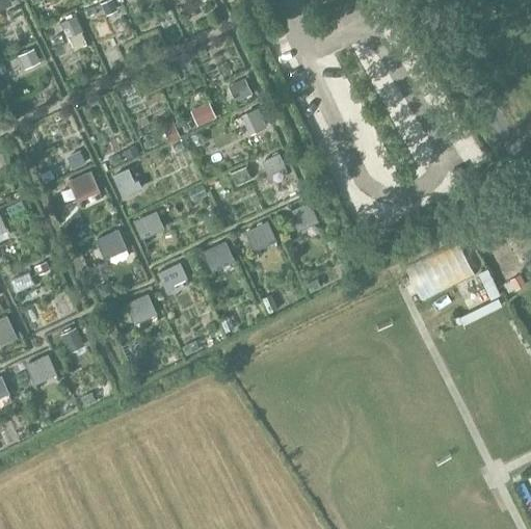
[(10,0),(0,0),(0,9),(14,4),(10,0)]
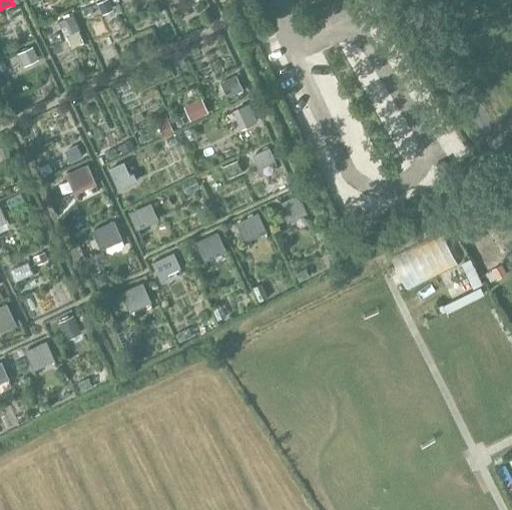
[(81,32),(74,17),(59,24),(66,39),(81,32)]
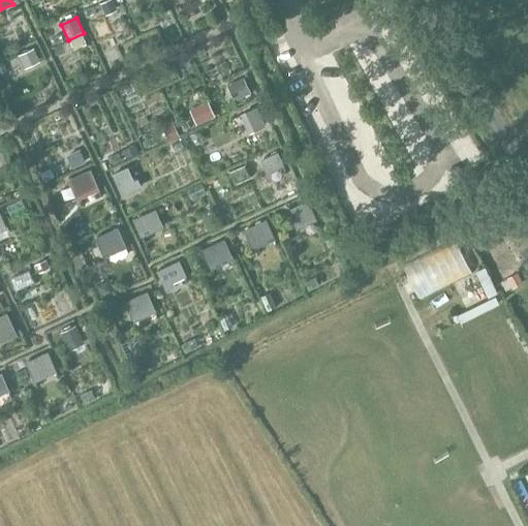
[(236,102),(253,94),(246,79),(229,87),(236,102)]
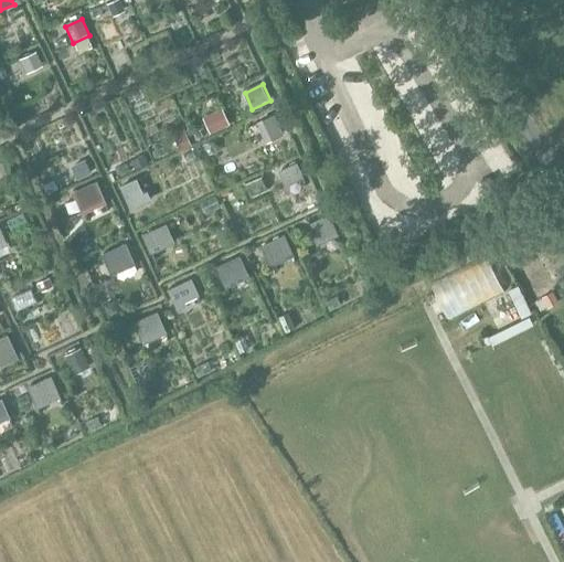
[(212,133),(231,126),(224,109),(205,117),(212,133)]
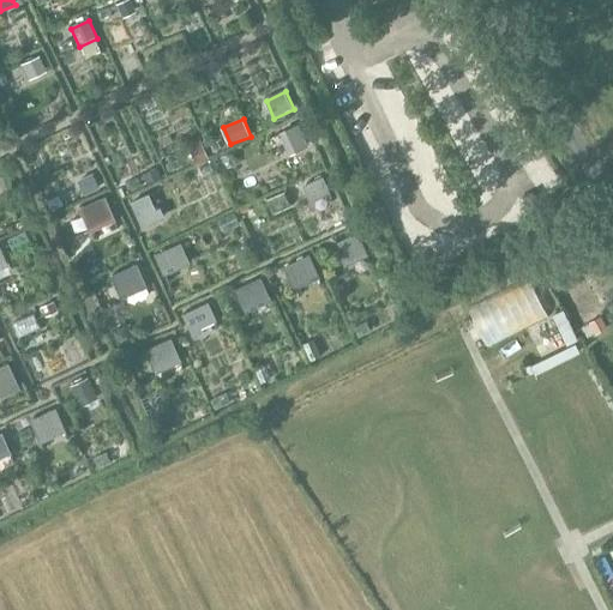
[(299,127),(280,136),(290,158),(310,149),(299,127)]
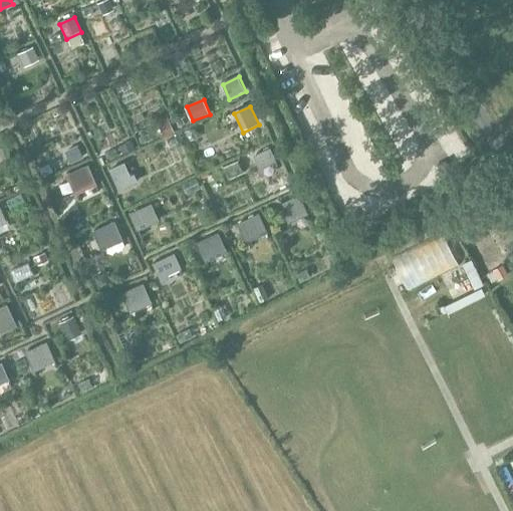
[(169,137),(177,134),(172,123),(164,126),(169,137)]
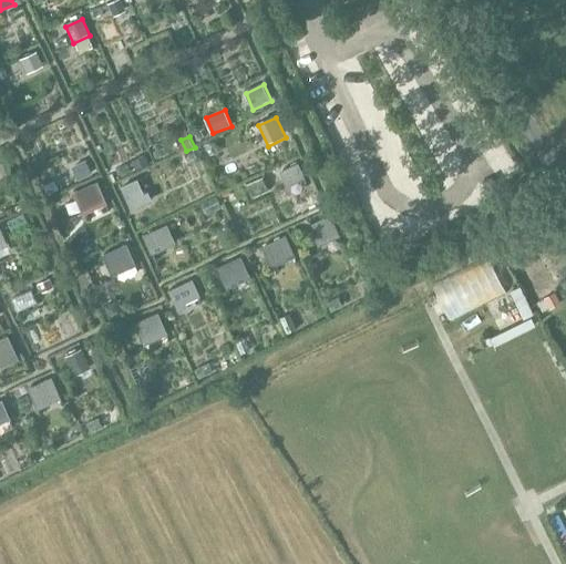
[(299,166),(281,174),(279,174),(287,190),(306,182),(299,166)]
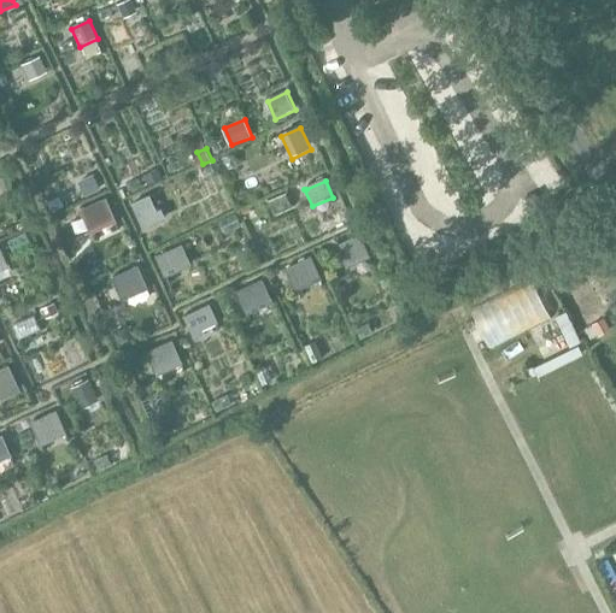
[(146,195),(130,202),(142,229),(163,219),(158,208),(157,208),(152,211),(146,195)]
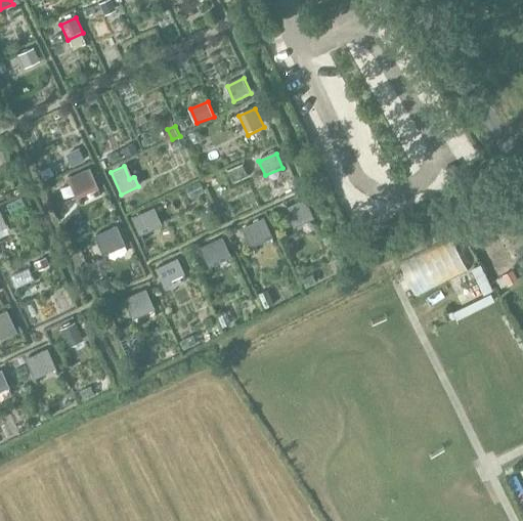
[(244,167),(227,173),(232,185),(249,179),(244,167)]
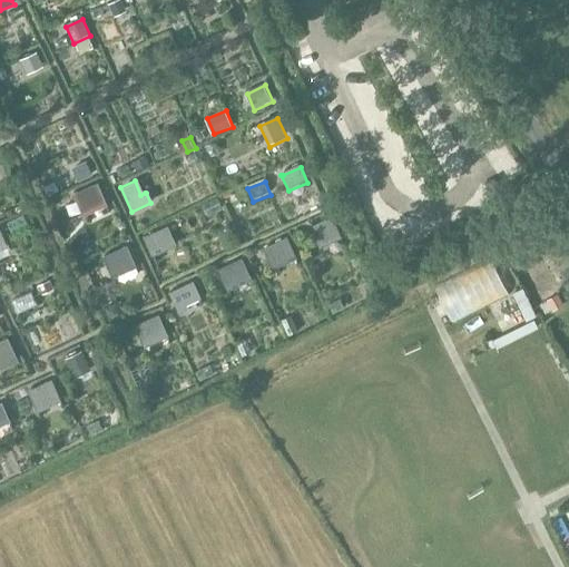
[(75,201),(82,217),(107,206),(98,188),(75,201)]
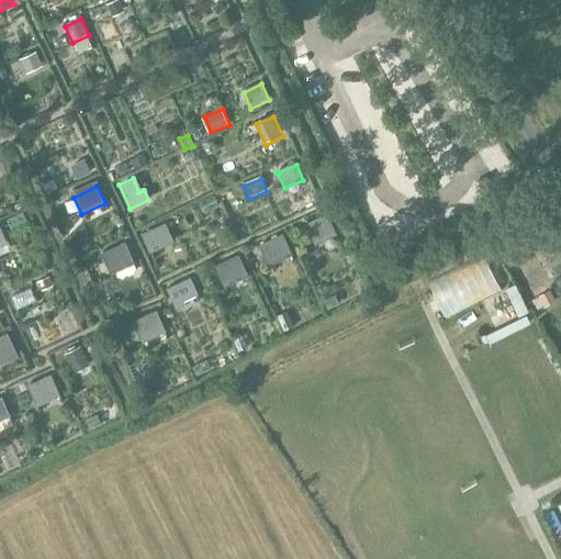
[(314,245),(336,234),(326,213),(303,224),(314,245)]
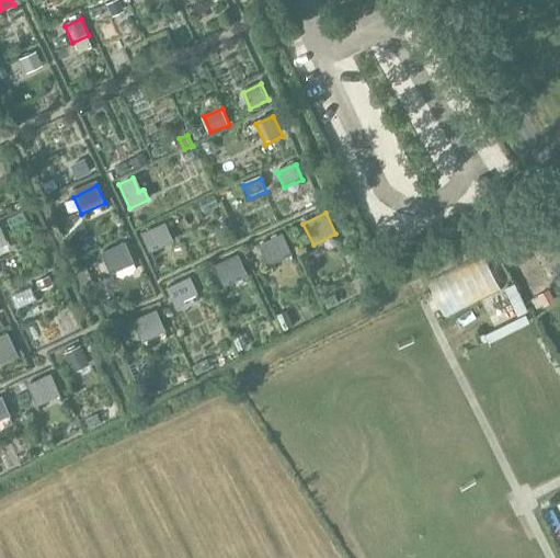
[(162,225),(140,235),(147,250),(169,240),(162,225)]
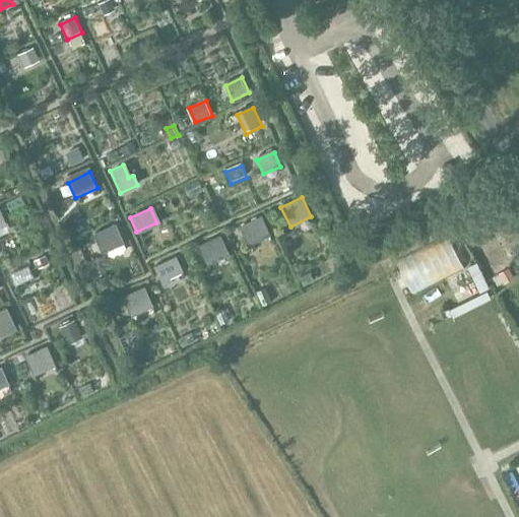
[(249,246),(269,236),(259,216),(239,227),(249,246)]
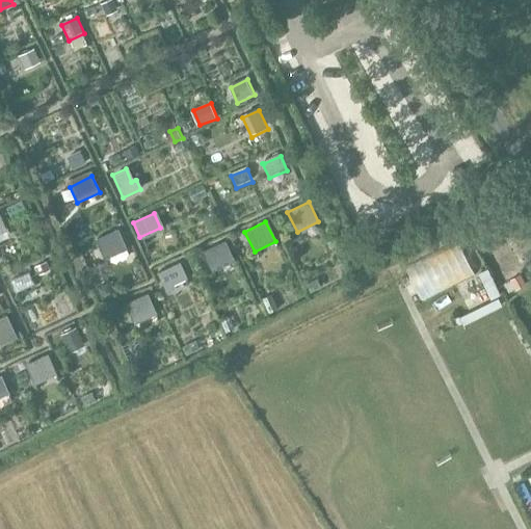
[(96,243),(103,259),(126,248),(117,233),(96,243)]
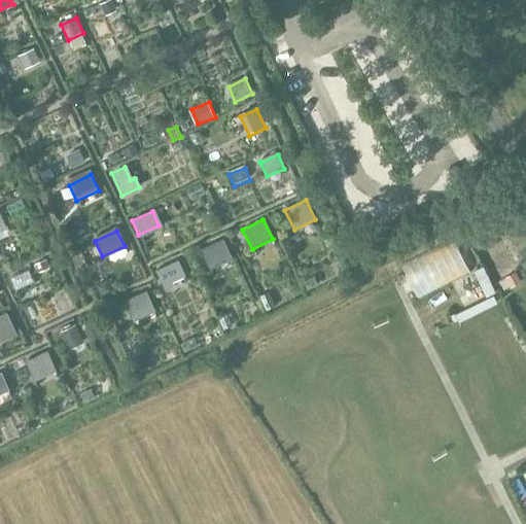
[(211,270),(232,259),(222,240),(201,250),(211,270)]
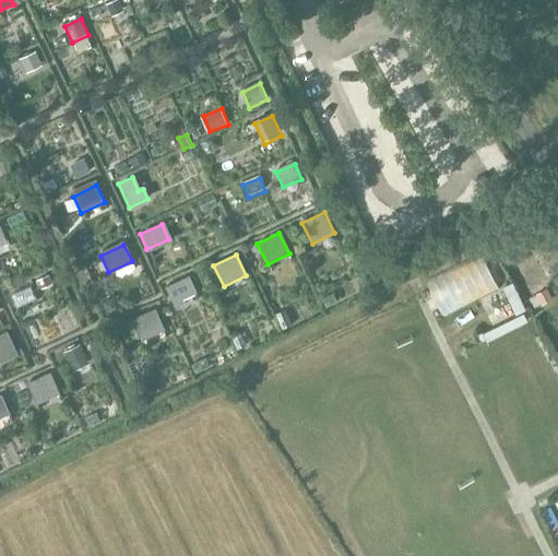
[(441,316),(493,298),(486,278),(491,275),(486,258),(428,278),(441,316)]
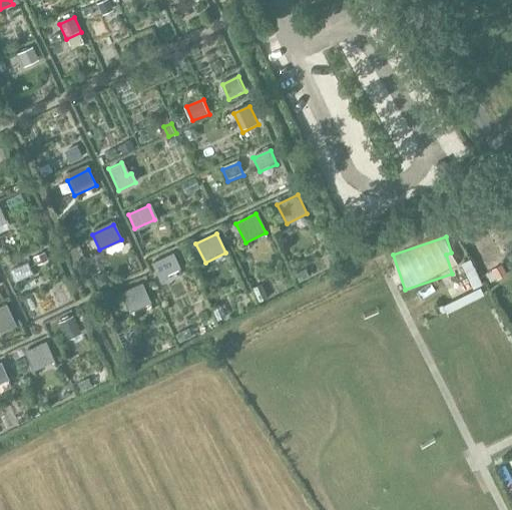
[(173,255),(153,264),(160,278),(179,269),(173,255)]
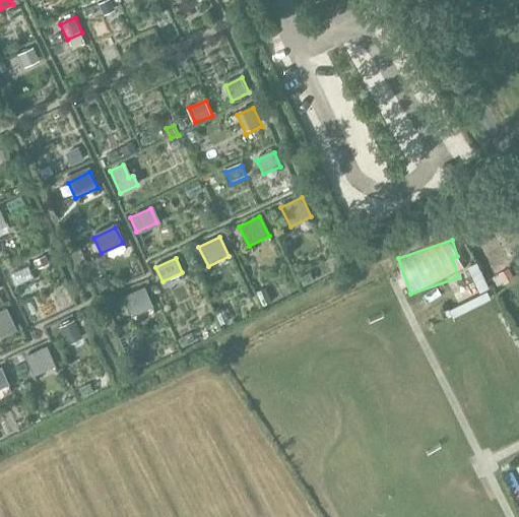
[(131,317),(150,308),(140,289),(122,299),(131,317)]
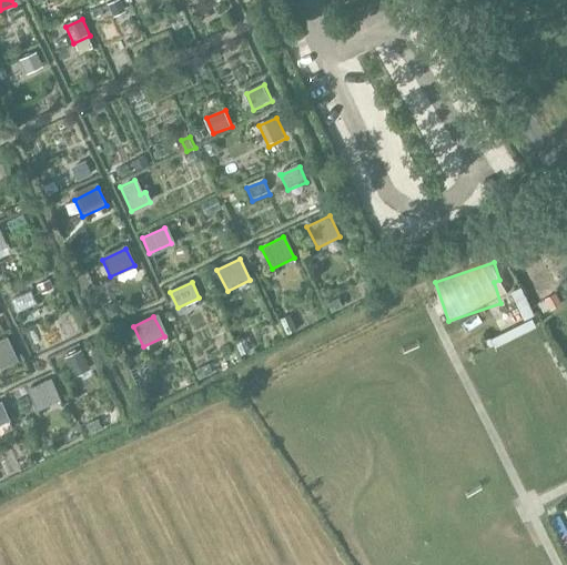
[(0,367),(16,361),(4,338),(0,340),(0,367)]
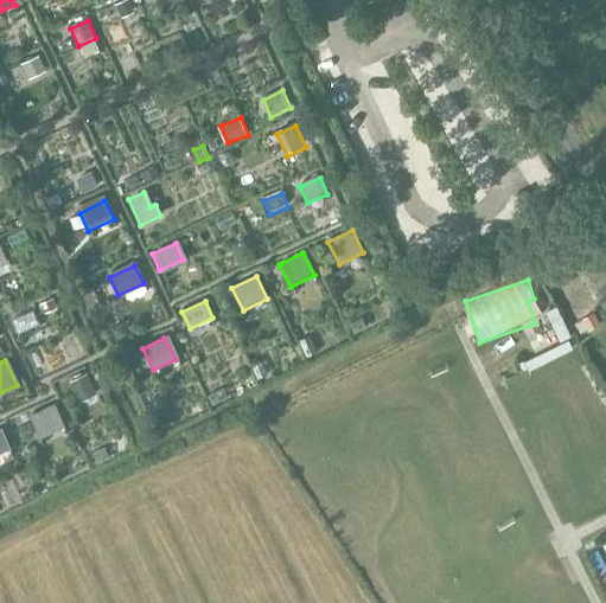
[(68,385),(75,402),(95,392),(87,376),(68,385)]
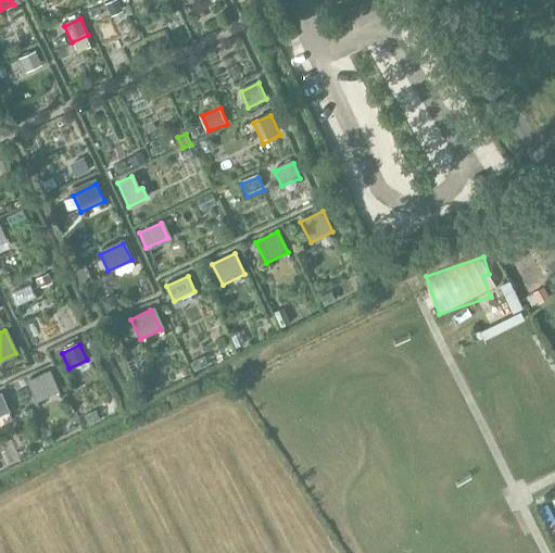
[(55,388),(48,372),(24,381),(30,399),(55,388)]
